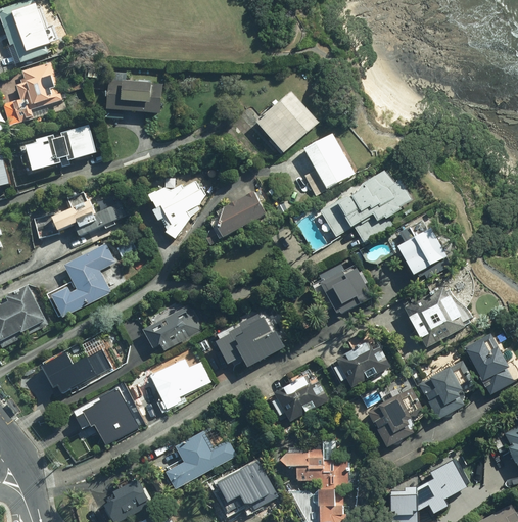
[(11,0),(0,3),(0,13),(16,65),(55,53),(38,0),(11,0)]
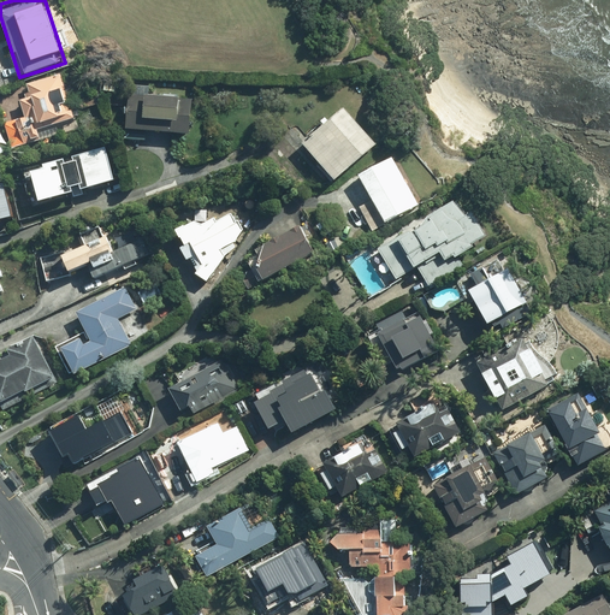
[(66,120),(57,74),(29,80),(31,94),(17,96),(22,119),(7,122),(12,145),(37,140),(35,126),(66,120)]
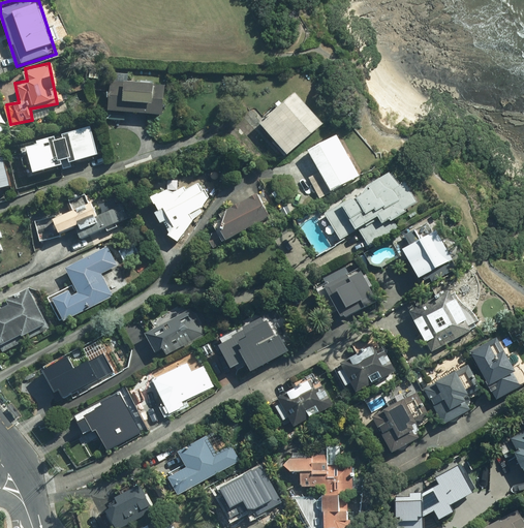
[(162,82),(113,78),(110,123),(121,124),(122,111),(161,113),(162,82)]
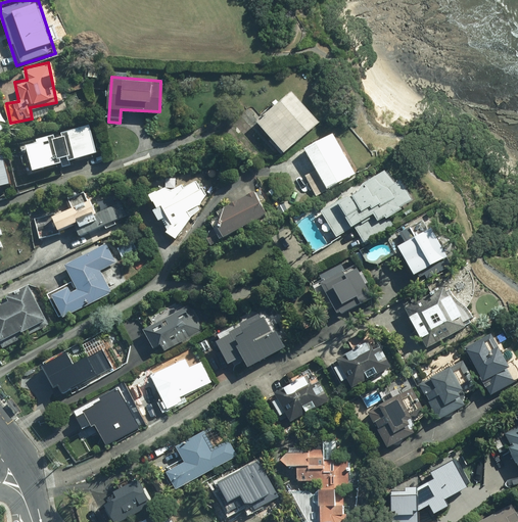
[(316,122),(288,90),(251,122),(280,153),(316,122)]
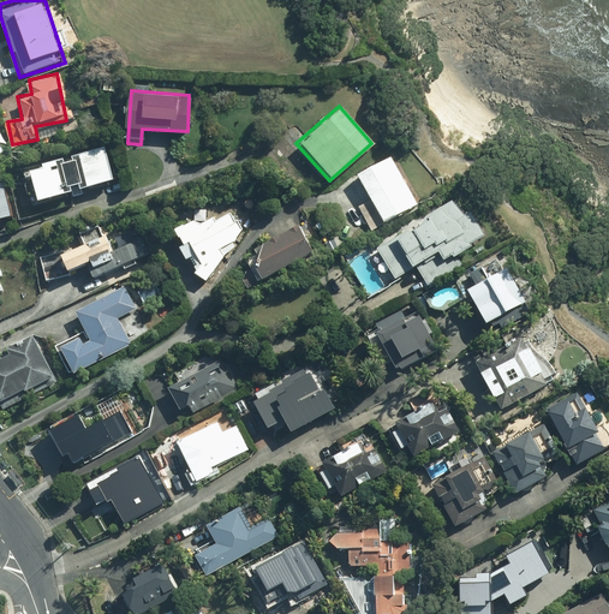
[(119,182),(106,145),(25,174),(39,210),(119,182)]
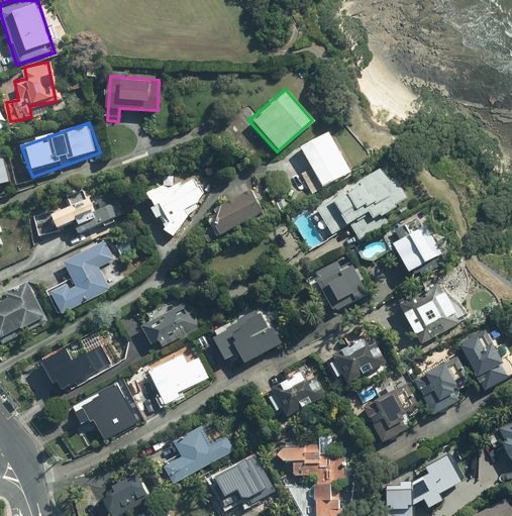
[(350,172),(325,129),(299,144),(310,163),(294,172),(309,196),(350,172)]
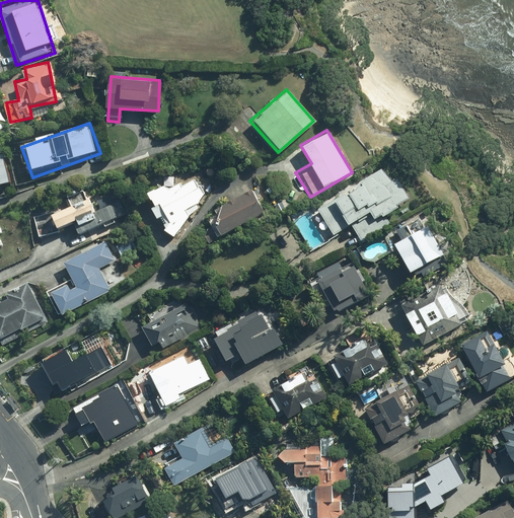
[(0,185),(9,181),(0,158),(0,185)]
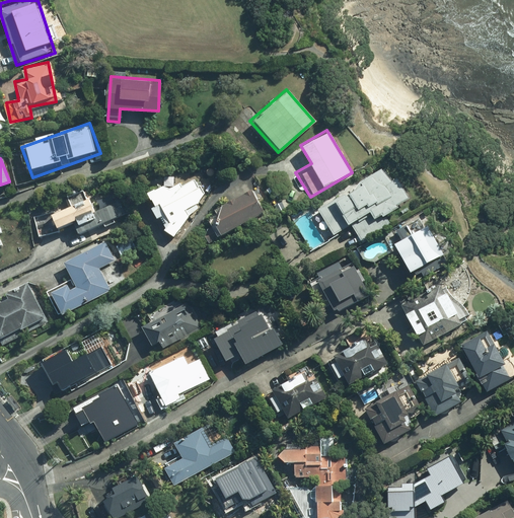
[(410,199),(386,162),(317,208),(334,232),(344,226),(355,243),(382,226),(378,220),(410,199)]
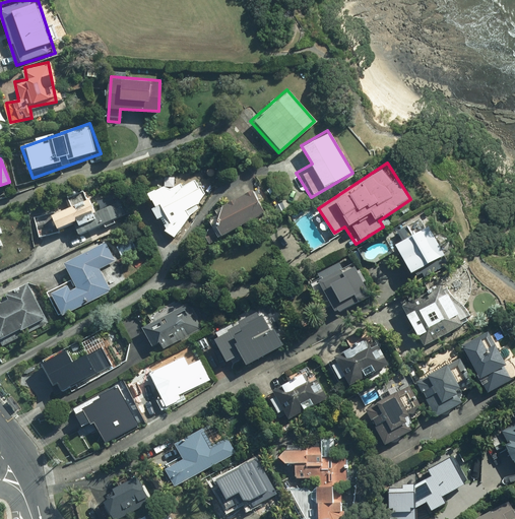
[(194,172),(145,194),(168,242),(182,236),(172,212),(205,197),(194,172)]
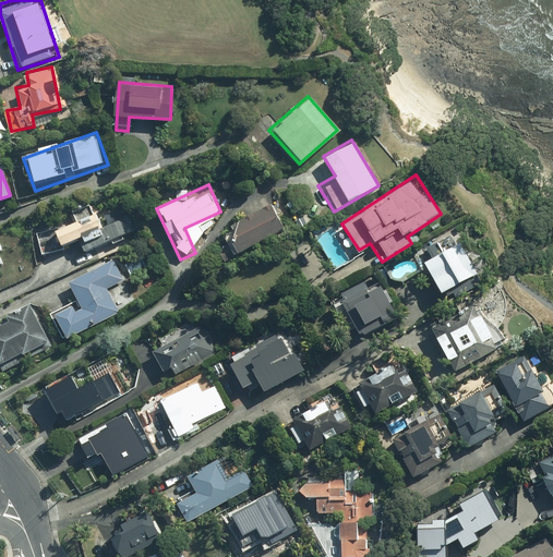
[(64,222),(33,234),(40,253),(82,238),(86,249),(136,230),(127,203),(98,213),(93,198),(60,210),(64,222)]
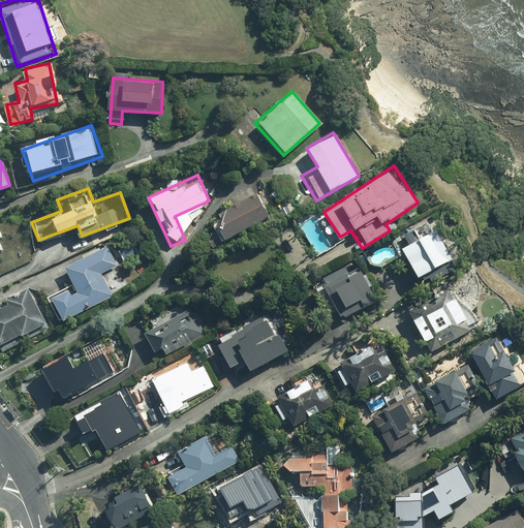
[(266,215),(254,193),(216,213),(223,226),(205,237),(209,245),(266,215)]
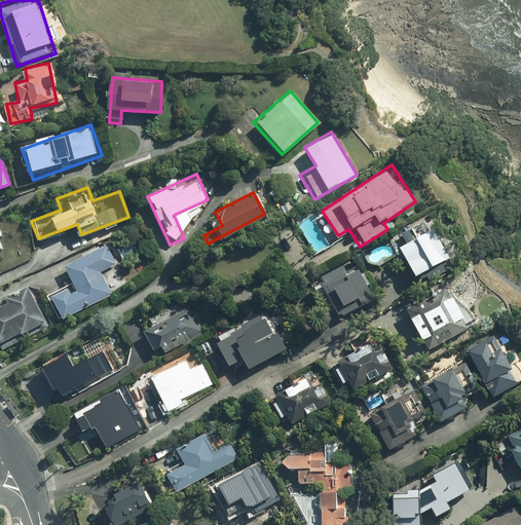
[(0,217),(0,254),(11,251),(0,217)]
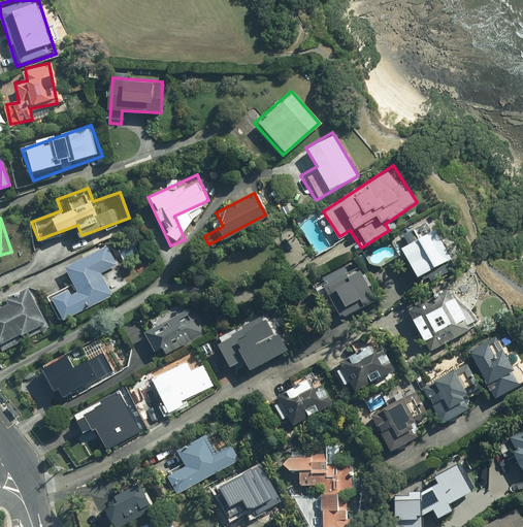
[(437,223),(399,243),(421,283),(459,262),(437,223)]
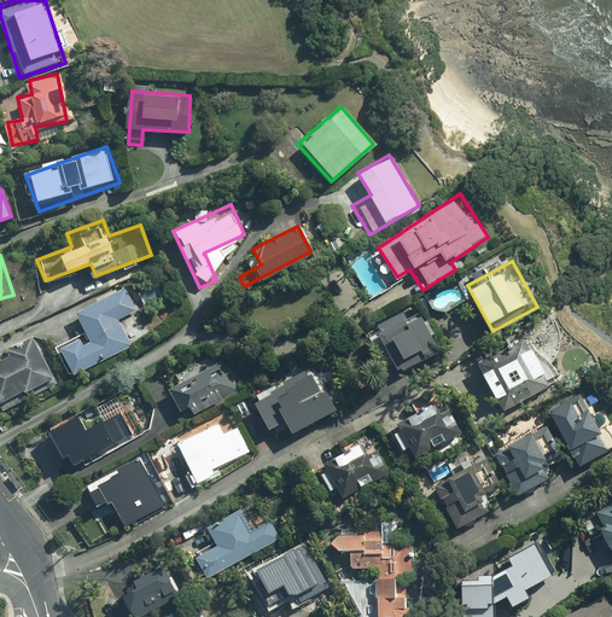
[(81,333),(58,345),(71,372),(120,347),(108,322),(138,306),(127,285),(71,314),(81,333)]
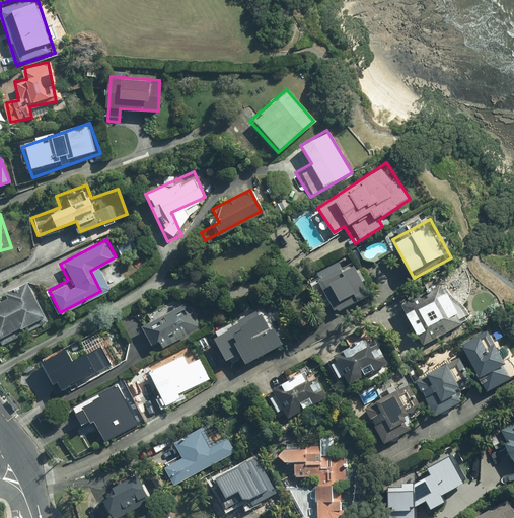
[(349,252),(315,270),(337,311),(371,294),(349,252)]
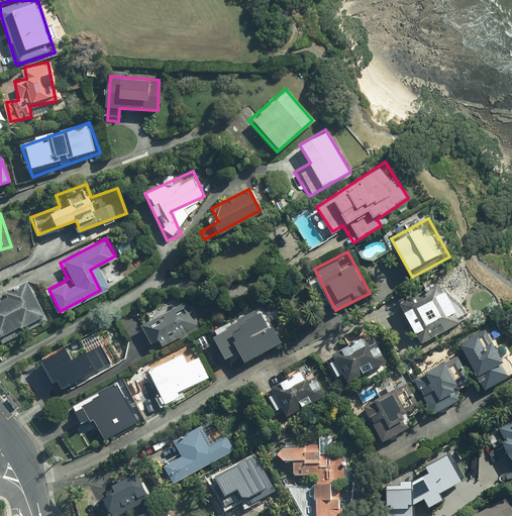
[(443,276),(398,301),(422,344),(469,318),(443,276)]
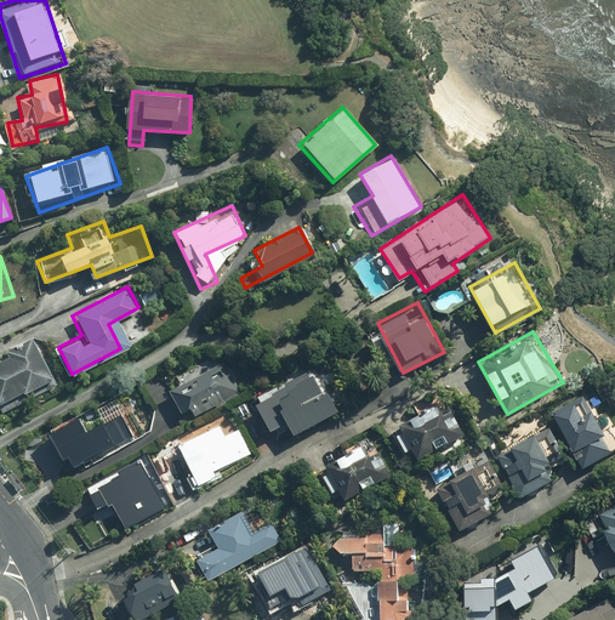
[(6,362),(0,364),(0,405),(56,379),(35,334),(0,351),(6,362)]
